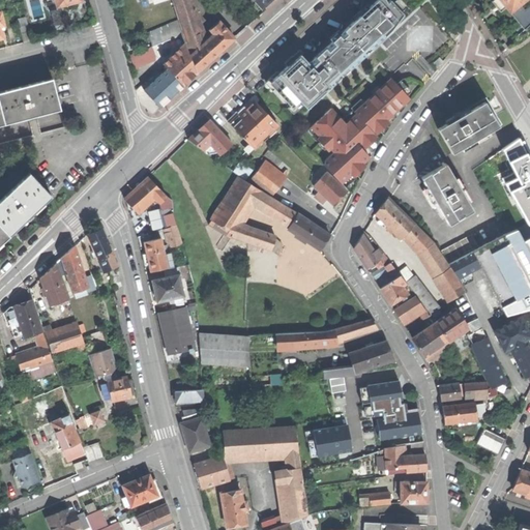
[(54,0),(56,7),(63,5),(64,10),(72,7),(71,3),(80,1),(80,0),(54,0)]
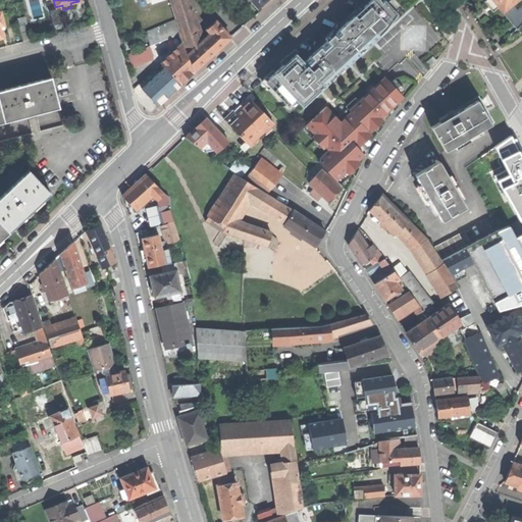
[(171,0),(184,35),(199,30),(189,0),(171,0)]
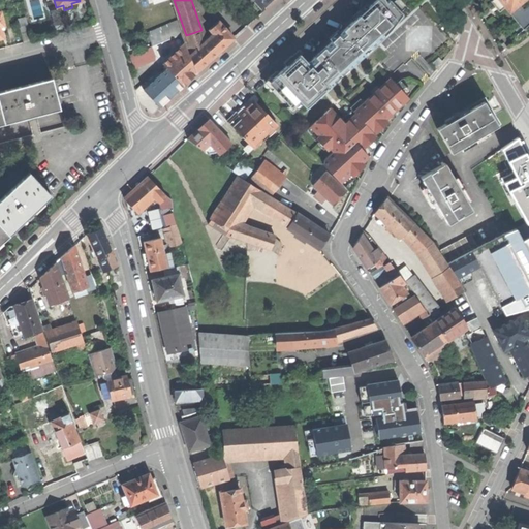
[(274,88),(291,106),(299,100),(304,105),(313,97),(315,99),(387,34),(384,31),(403,13),(390,0),(386,2),(385,0),(376,0),(364,11),(308,62),(300,54),(271,81),(276,86),(274,88)]
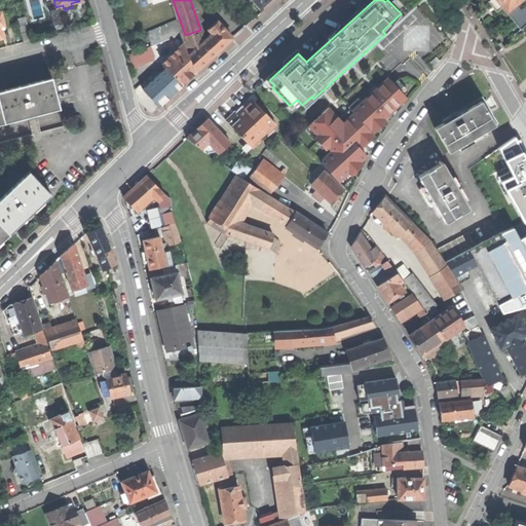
[(503,7),(508,12),(517,4),(521,0),(490,0),(489,1),(493,6),(497,11),(503,7)]
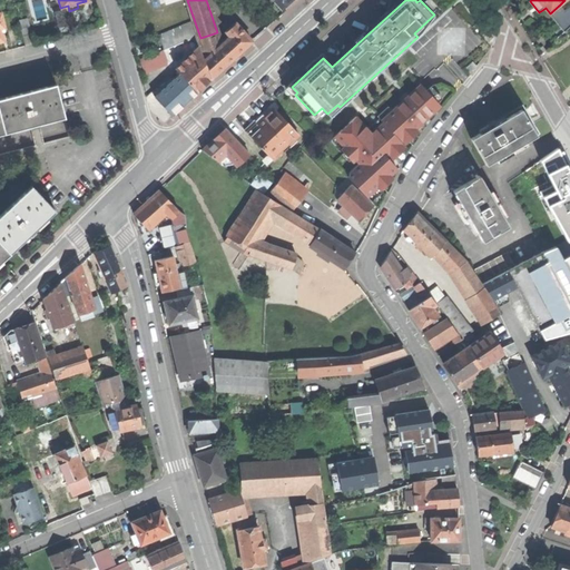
[(550,13),(564,31),(569,27),(569,7),(566,11),(560,5),(550,13)]
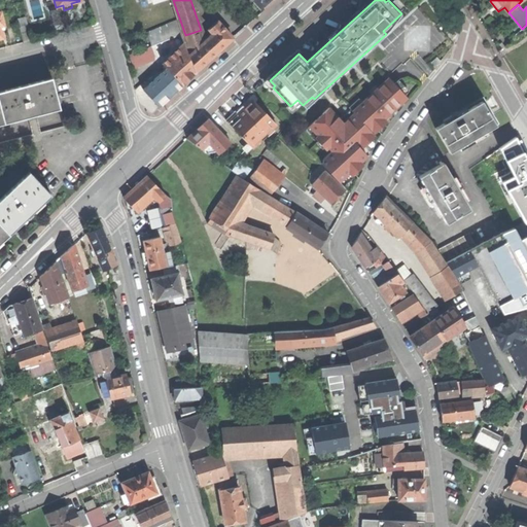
[(49,12),(53,26),(61,24),(57,10),(49,12)]
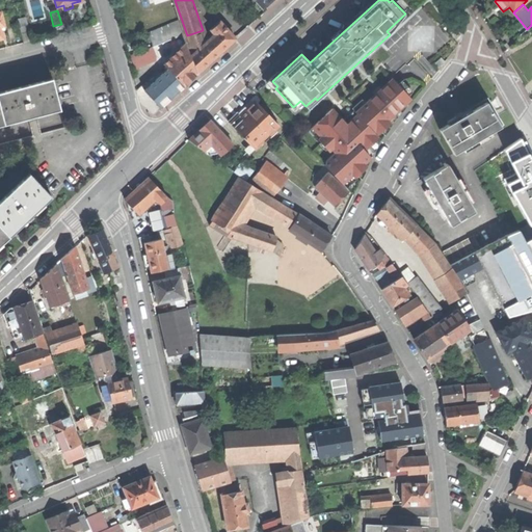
[(17,20),(21,34),(29,32),(26,18),(17,20)]
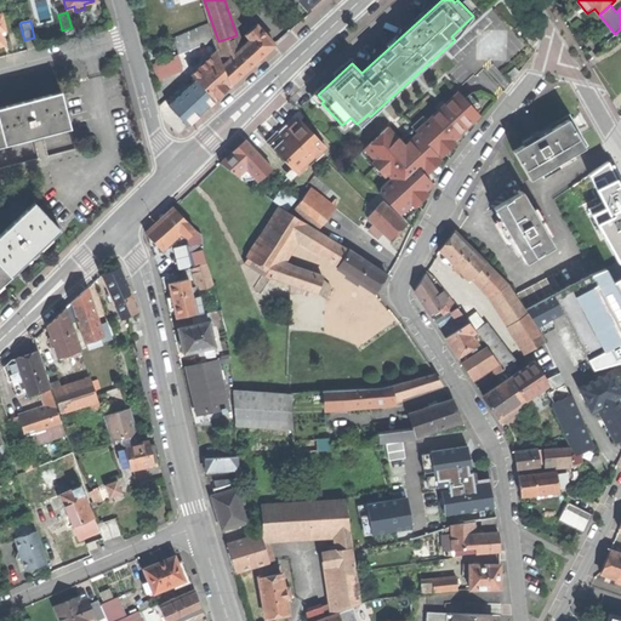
[(226,64),(232,84),(257,61),(275,44),(257,24),(248,34),(252,39),(241,50),(226,64)]
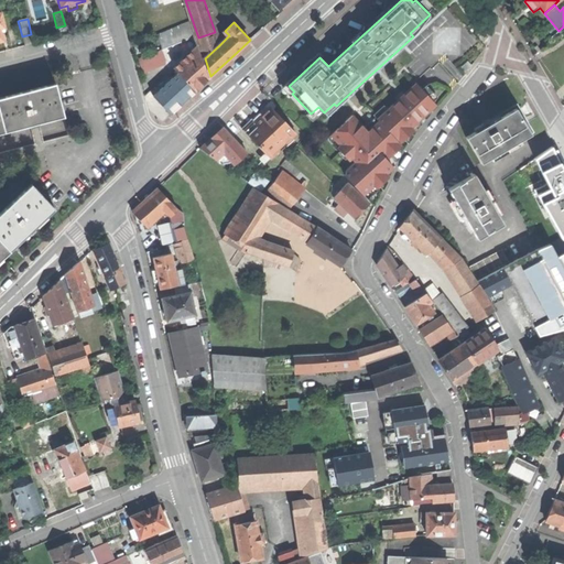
[(158,35),(164,49),(192,36),(186,23),(158,35)]
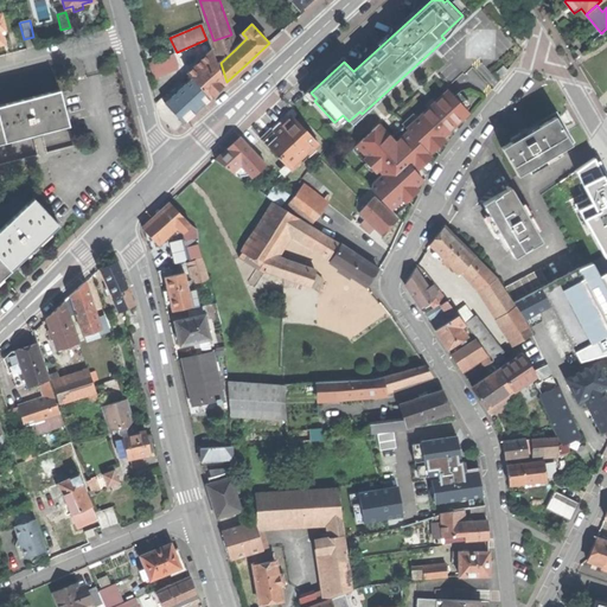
[(213,40),(221,63),(236,49),(231,34),(213,40)]
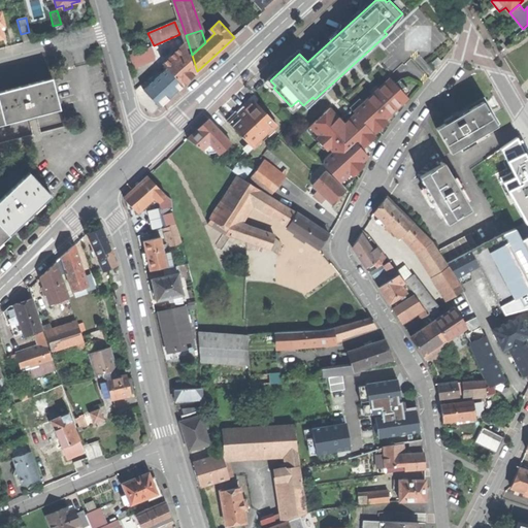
[(164,63),(168,67),(184,84),(191,76),(196,72),(194,70),(186,43),(164,63)]
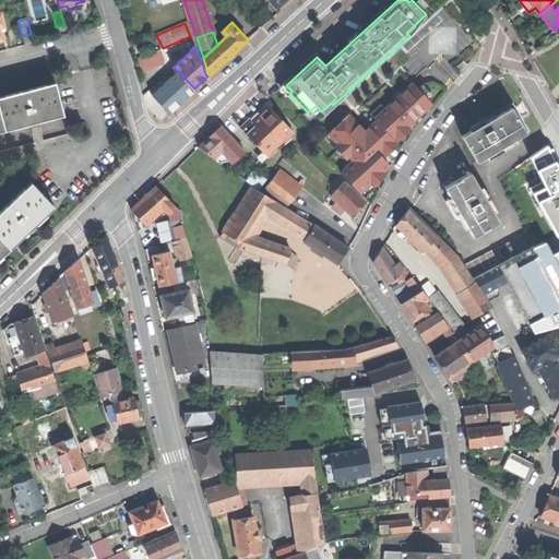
[(163,50),(139,56),(142,70),(166,64),(163,50)]
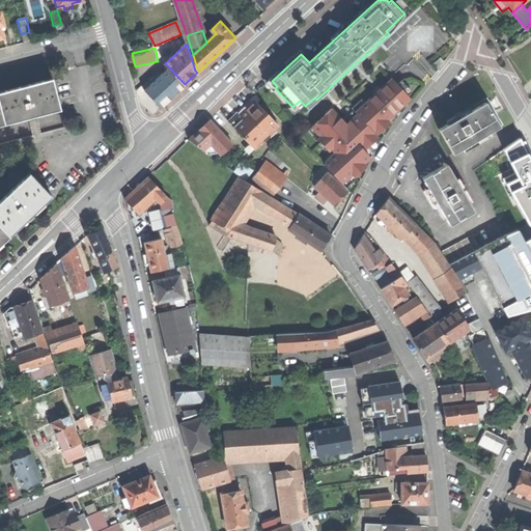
[(434,64),(438,68),(445,61),(441,57),(434,64)]
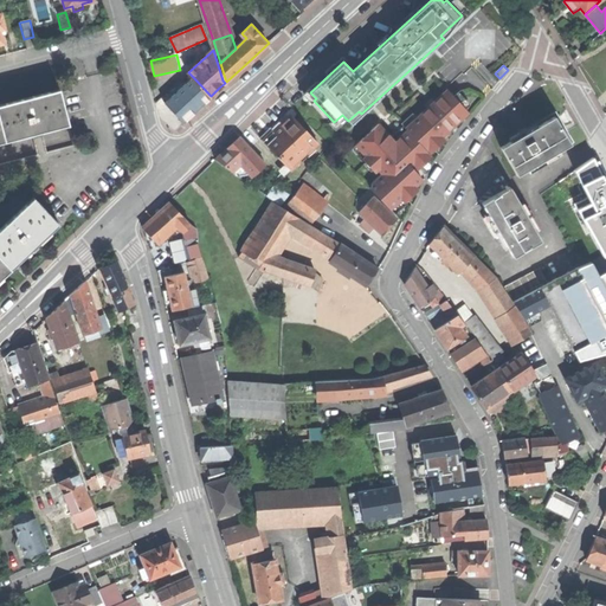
[(167,102),(184,121),(194,110),(199,107),(200,108),(204,105),(202,104),(211,96),(193,77),(167,102)]
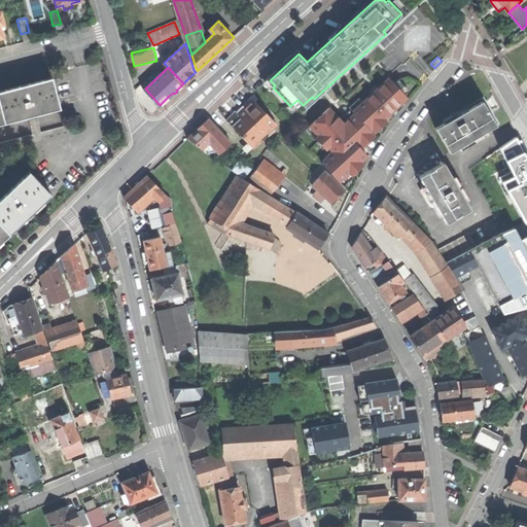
[(19,88),(0,92),(0,106),(4,125),(61,110),(53,78),(19,88)]
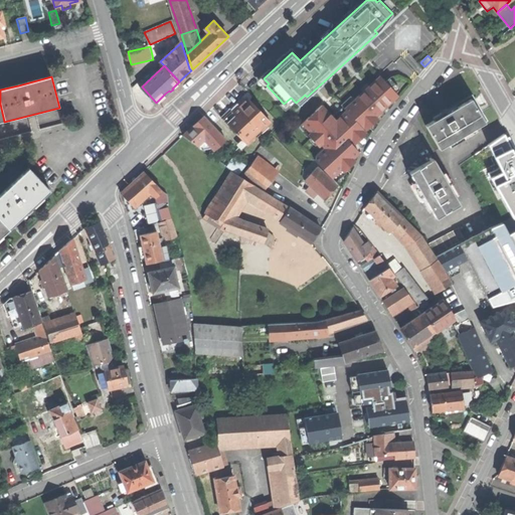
[(317,158),(315,160),(332,178),(349,162),(357,155),(358,151),(351,143),(365,131),(363,129),(383,110),(398,96),(380,76),(369,87),(367,84),(361,90),(363,92),(345,109),(347,111),(336,121),(322,106),(302,124),(325,148),(316,157),(317,158)]
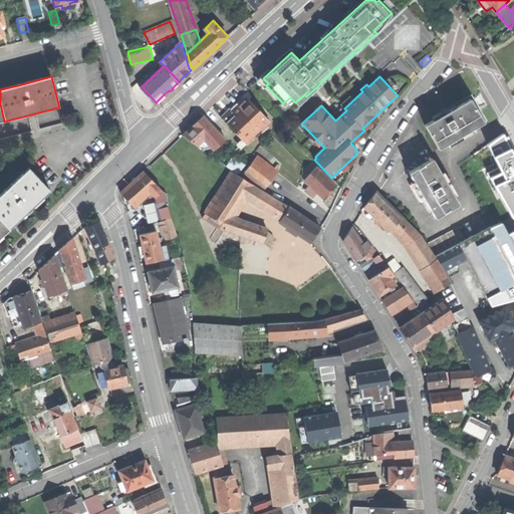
[(221,116),(246,143),(270,119),(247,95),(245,97),(244,96),(240,100),(241,101),(238,104),(237,103),(234,106),(231,109),(229,107),(221,116)]
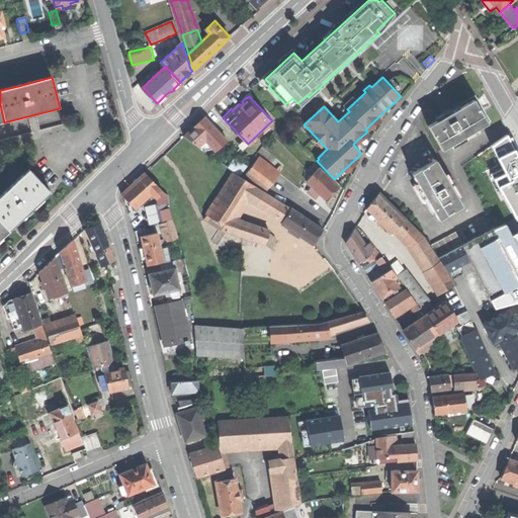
[(428,126),(442,150),(489,123),(475,99),(449,114),(428,126)]
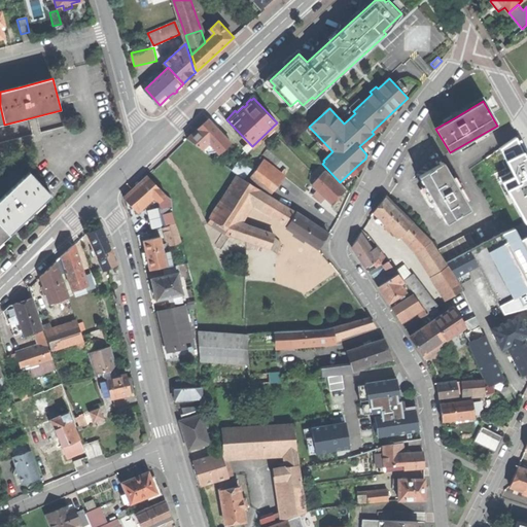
[(203,124),(198,129),(214,146),(219,152),(231,142),(208,117),(203,124)]
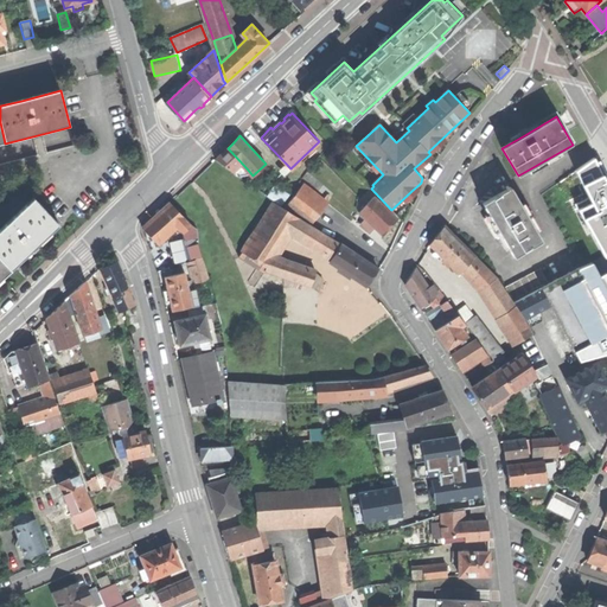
[(240,176),(247,168),(228,148),(216,158),(240,176)]
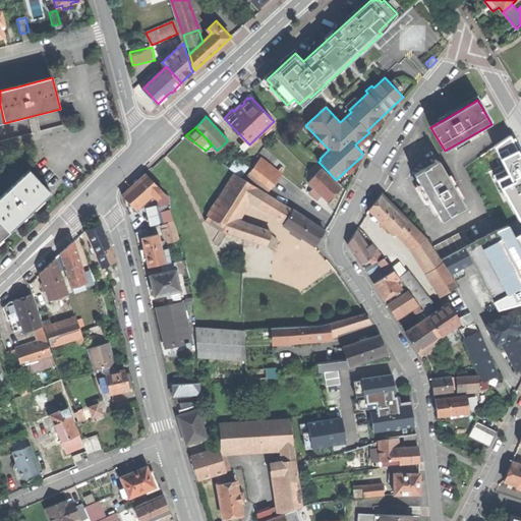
[(514,134),(486,153),(496,171),(520,153),(520,149),(518,143),(514,134)]
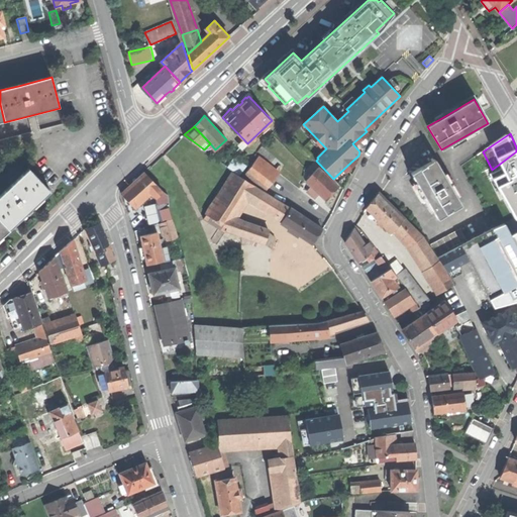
[(503,223),(516,217),(516,216),(507,196),(492,170),(483,151),(461,165),(495,227),(503,223)]
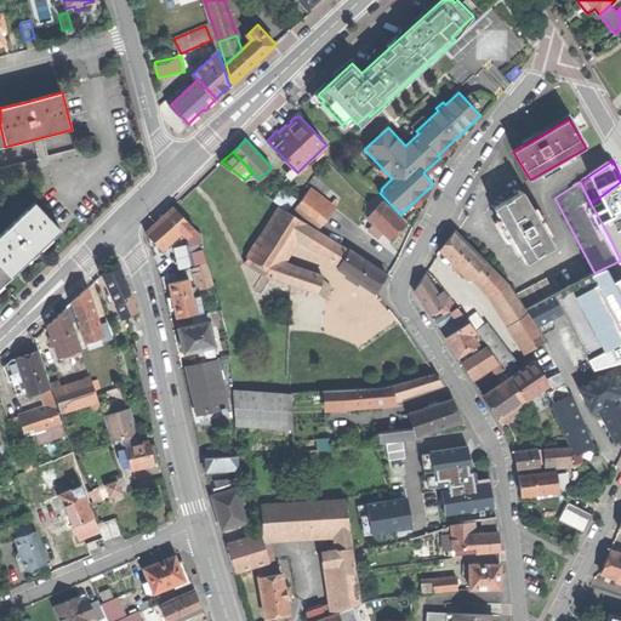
[(294,209),(318,228),(335,206),(311,187),(294,209)]
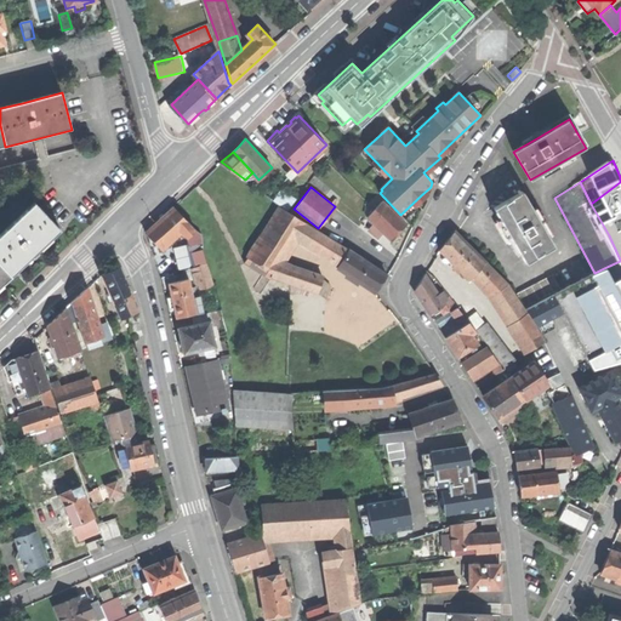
[(277,201),(289,210),(296,199),(284,191),(277,201)]
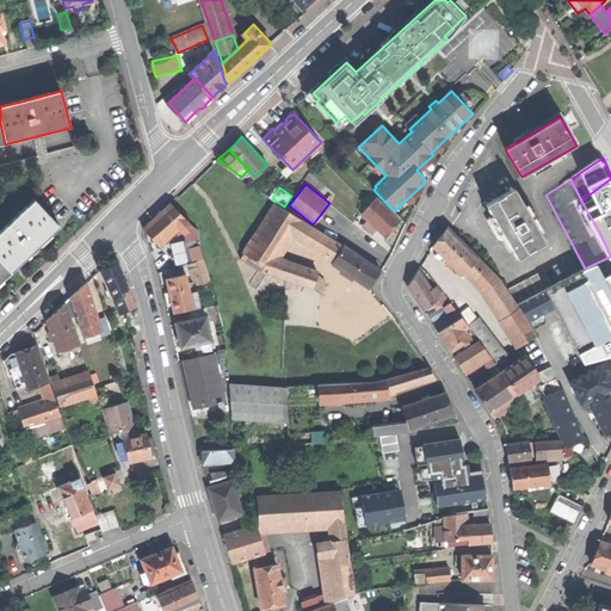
[(487,204),(518,259),(547,242),(514,189),(513,189),(511,191),(500,197),(487,204)]
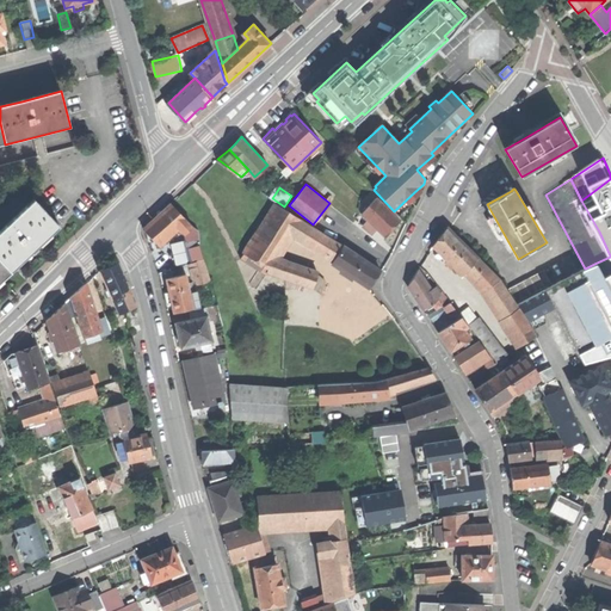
[(377,198),(362,214),(369,221),(376,228),(386,236),(394,229),(401,221),(377,198)]
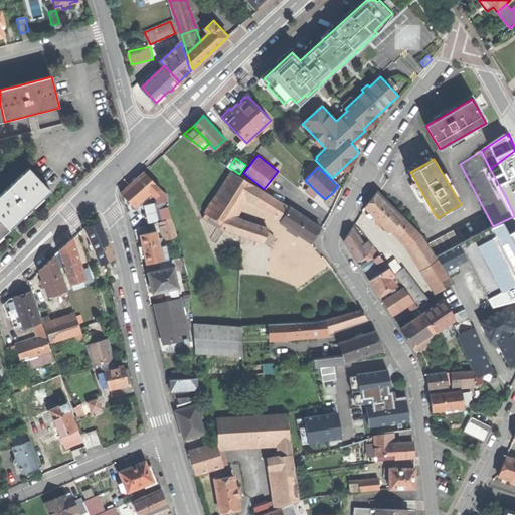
[(28,168),(0,193),(0,219),(9,229),(27,211),(49,191),(28,168)]
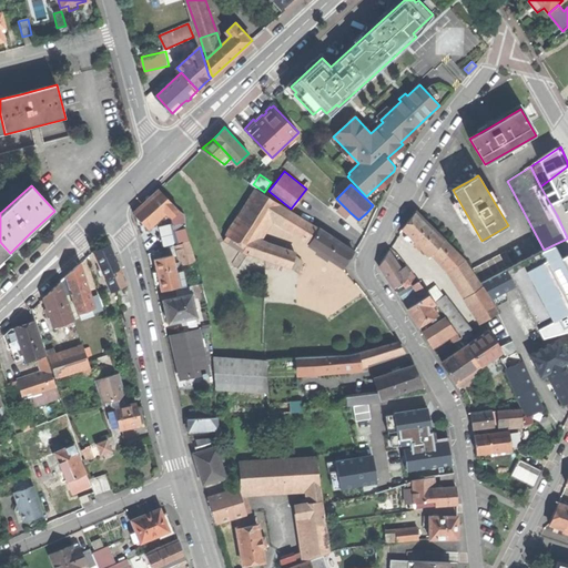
[(133,213),(149,229),(166,212),(172,216),(179,210),(159,189),(145,201),(133,213)]
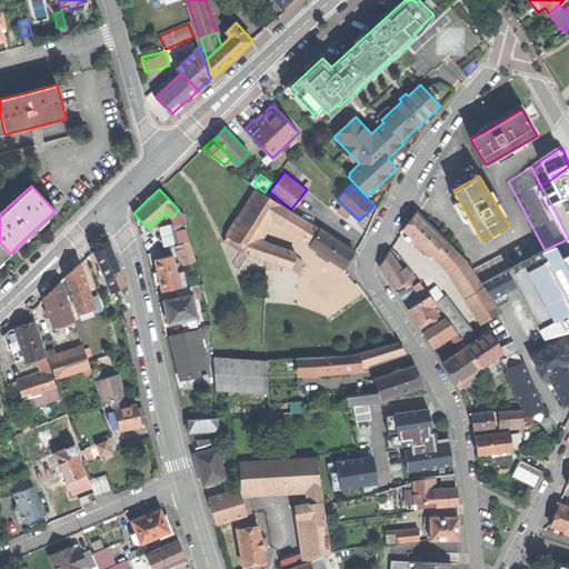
[(257,241),(272,217),(280,205),(257,189),(227,236),(251,250),(257,241)]
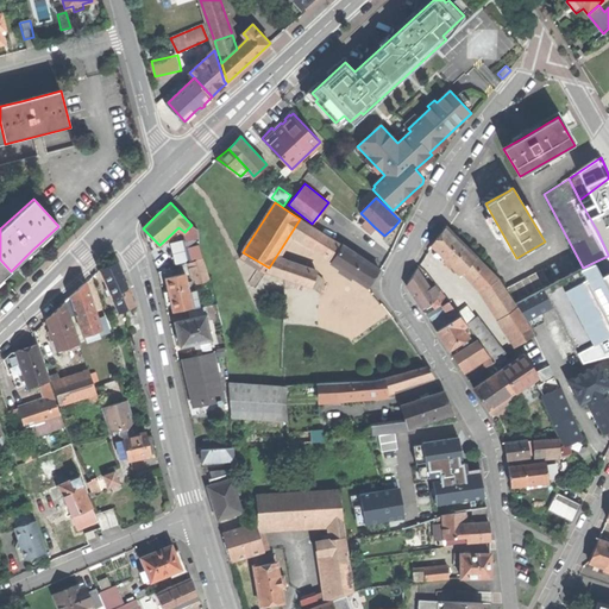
[(292,232),(333,258),(341,245),(300,219),(292,232)]
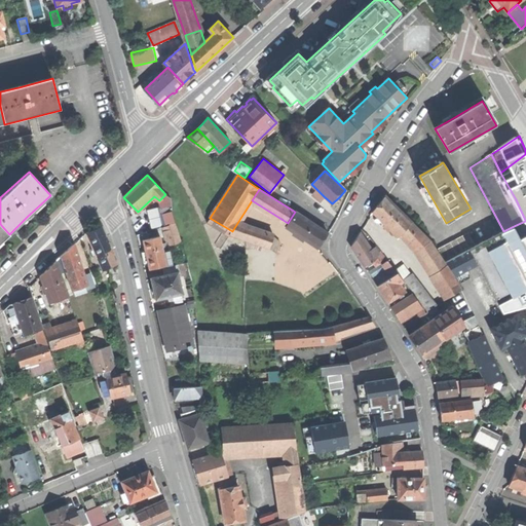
[(320,201),(324,196),(317,190),(313,195),(320,201)]
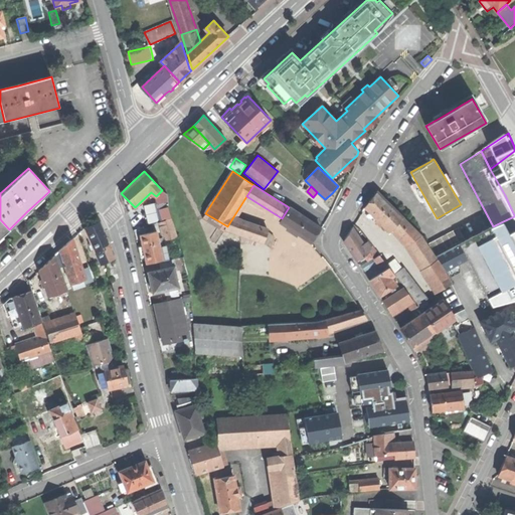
[(168,194),(162,190),(156,196),(159,209),(168,206),(168,194)]
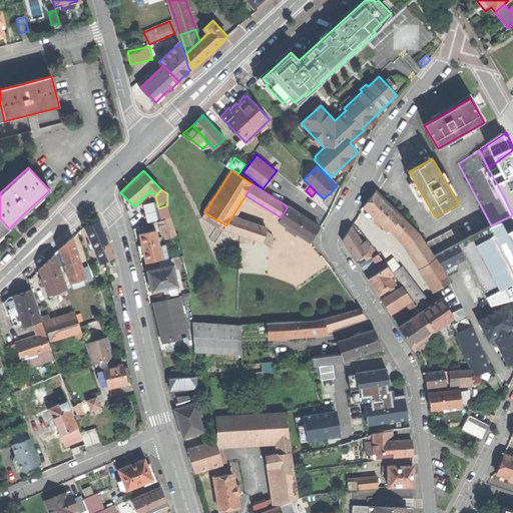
[(370,198),(364,206),(388,231),(392,227),(402,217),(376,190),(370,198)]
